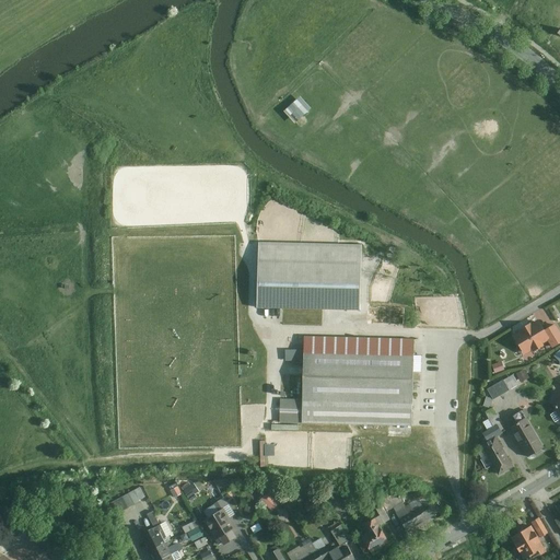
[(43,0),(38,0),(35,7),(49,14),(54,6),(43,0)]
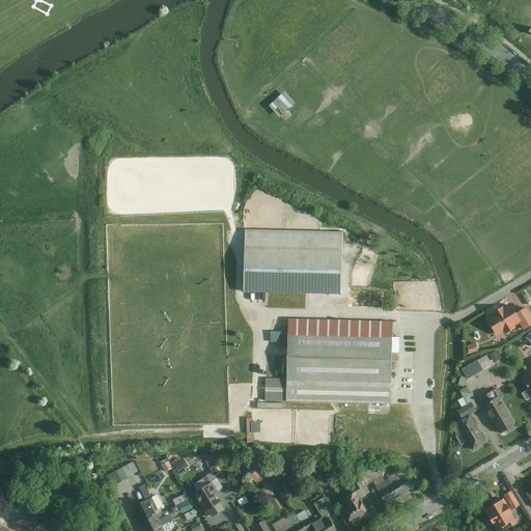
[(285,92),(270,107),(280,118),(296,104),(285,92)]
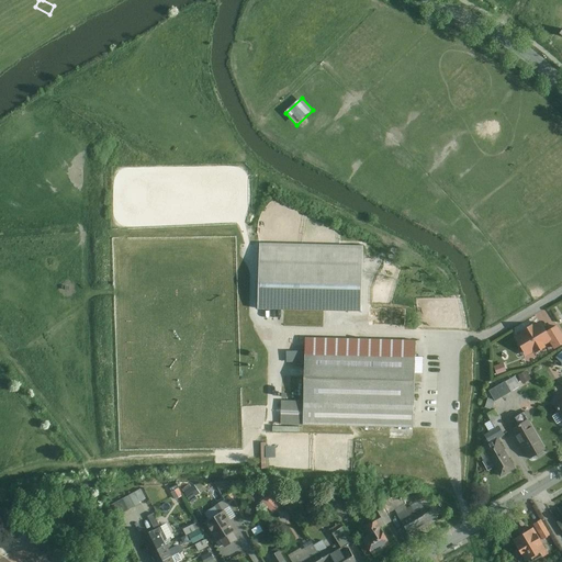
[(363,245),(259,244),(258,307),(362,308),(363,245)]
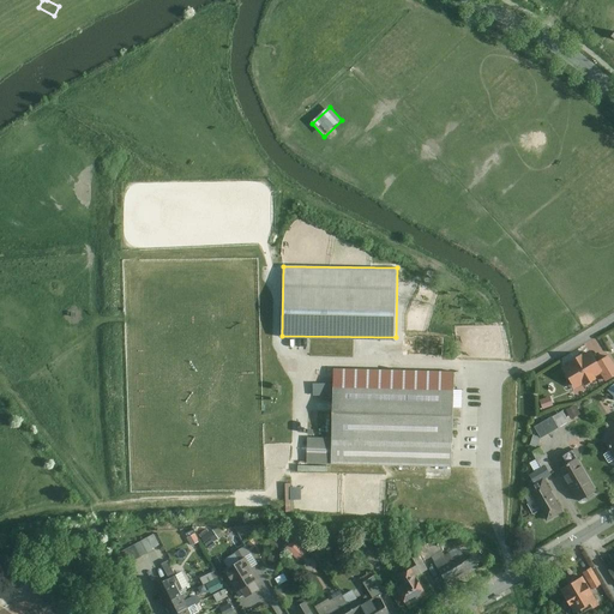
[(590,349),(563,366),(576,387),(601,372),(602,371),(596,361),(590,349)]
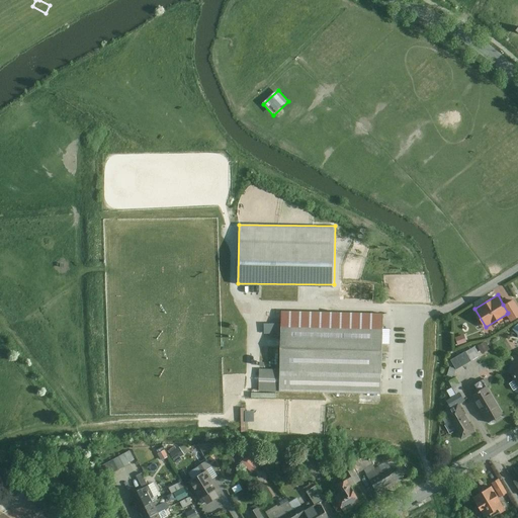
[(517,306),(513,298),(503,305),(508,313),(507,314),(511,321),(517,316),(517,306)]
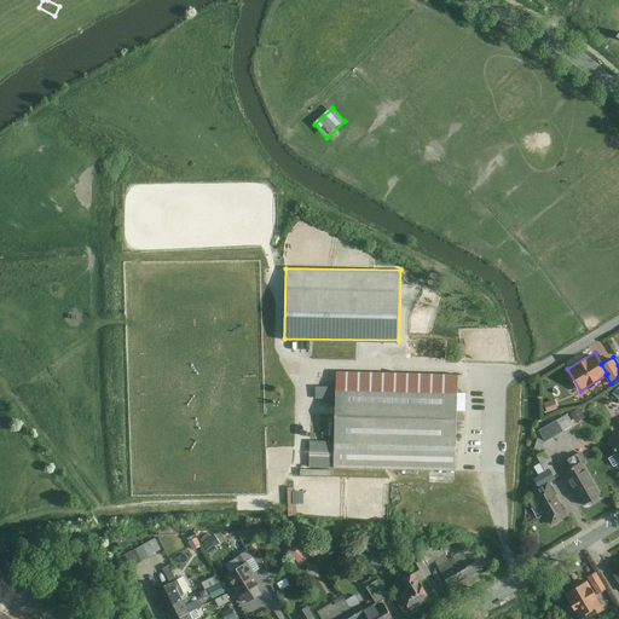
[(457,375),(335,372),(333,468),(456,469),(457,375)]
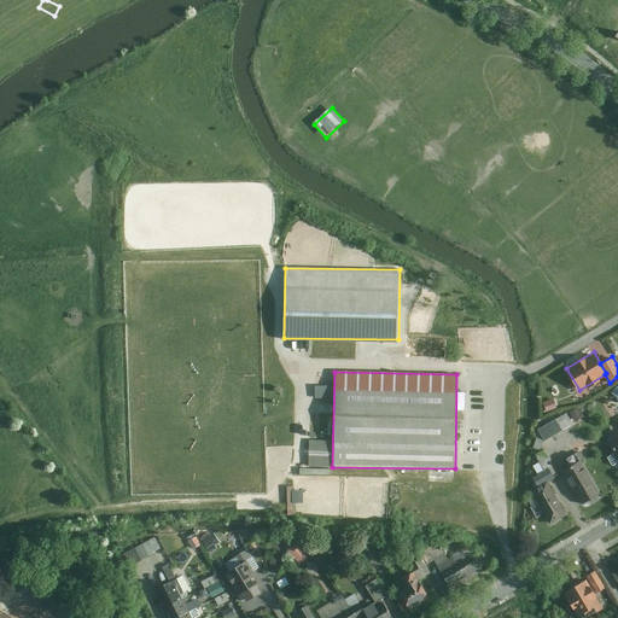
[(554,398),(543,401),(546,410),(557,407),(554,398)]
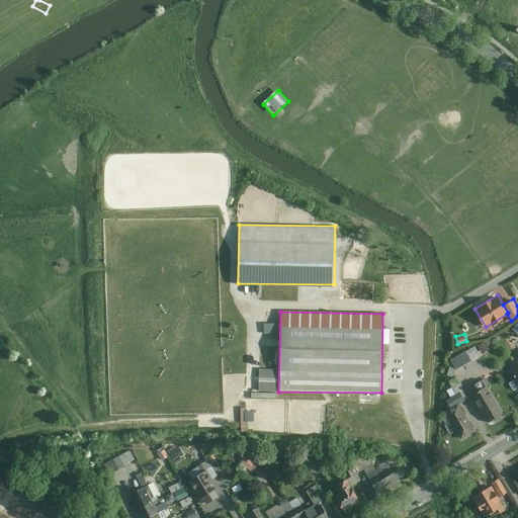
[(485,341),(478,345),(482,353),(490,349),(485,341)]
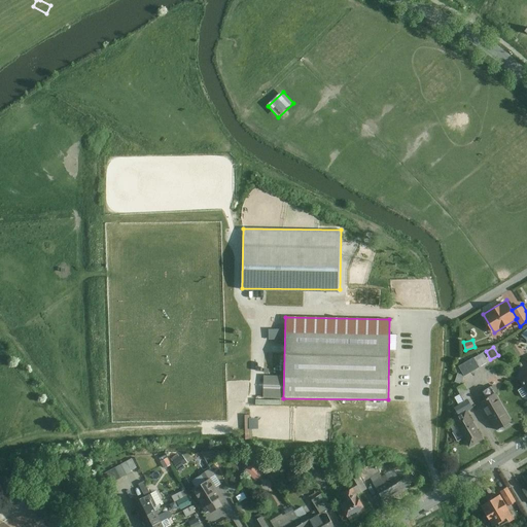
[(483,352),(459,365),(464,375),(488,361),(483,352)]
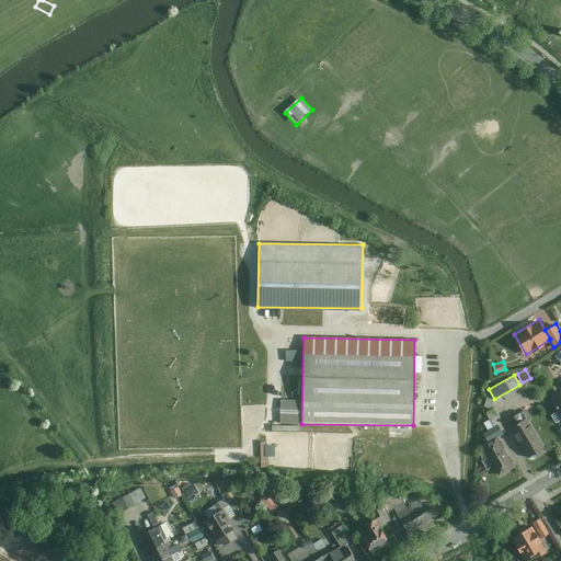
[(483,433),(488,441),(495,436),(496,437),(507,431),(494,408),(485,412),(491,421),(485,424),(489,430),(483,433)]
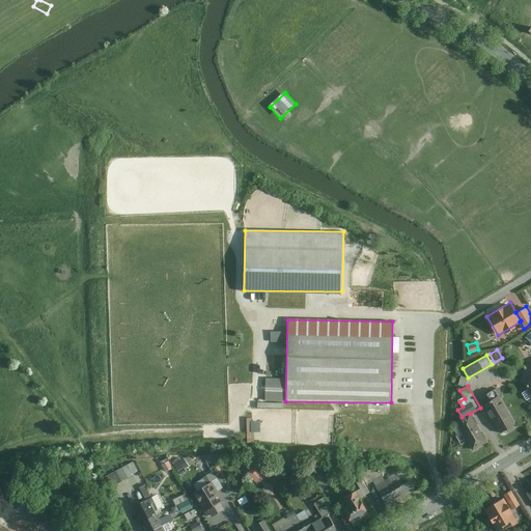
[(516,423),(499,395),(483,404),(500,432),(516,423)]
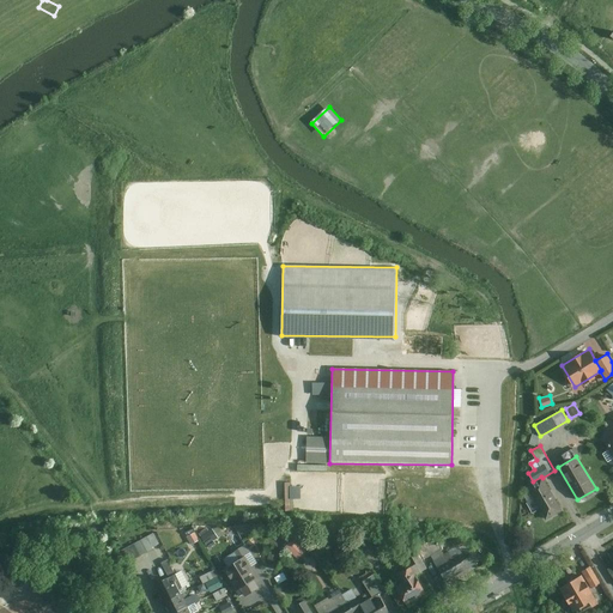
[(542,478),(541,477),(533,481),(526,485),(545,519),(560,510),(542,478)]
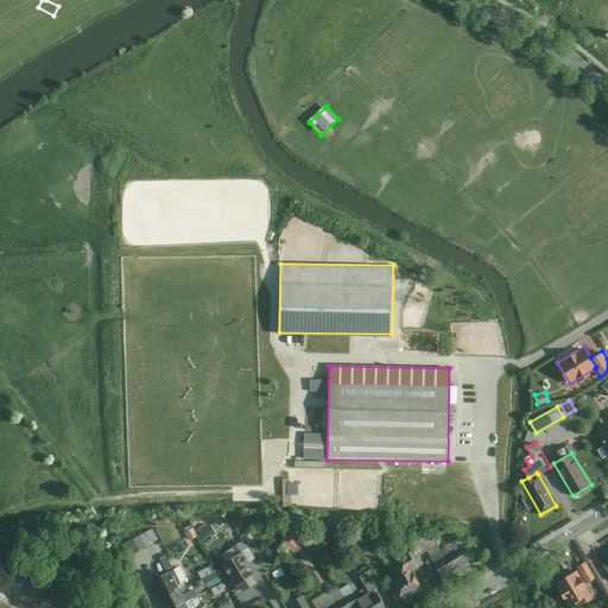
[(211,520),(201,527),(209,540),(221,533),(211,520)]
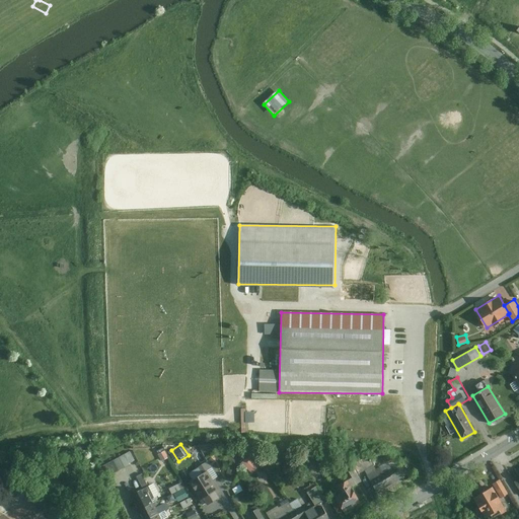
[(163,450),(157,454),(161,461),(167,457),(163,450)]
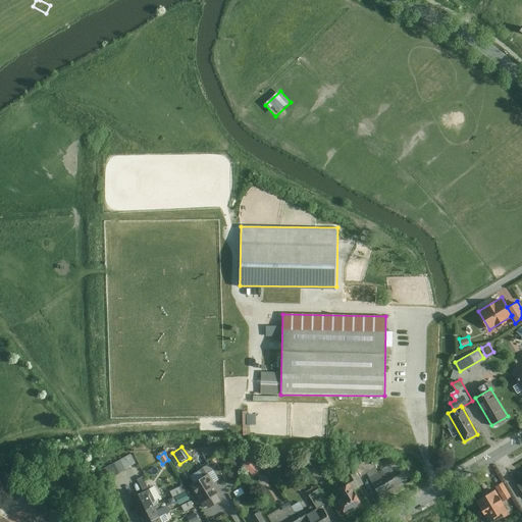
[(128,454),(103,468),(109,478),(134,464),(128,454)]
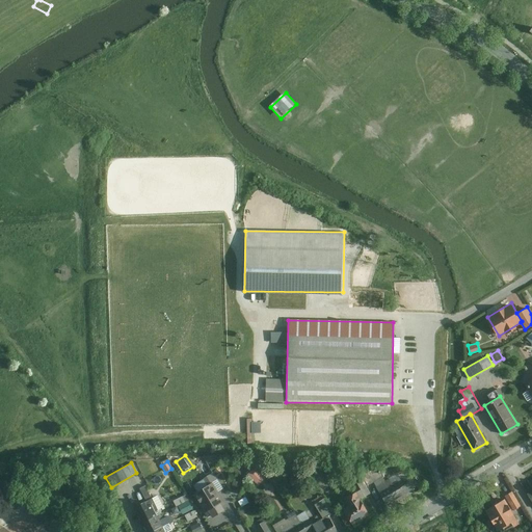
[(336,464),(326,468),(329,476),(339,473),(336,464)]
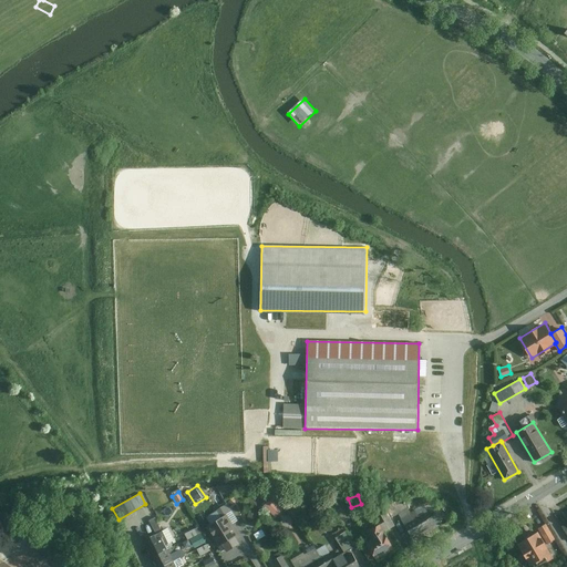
[(270,498),(263,506),(275,517),(282,509),(270,498)]
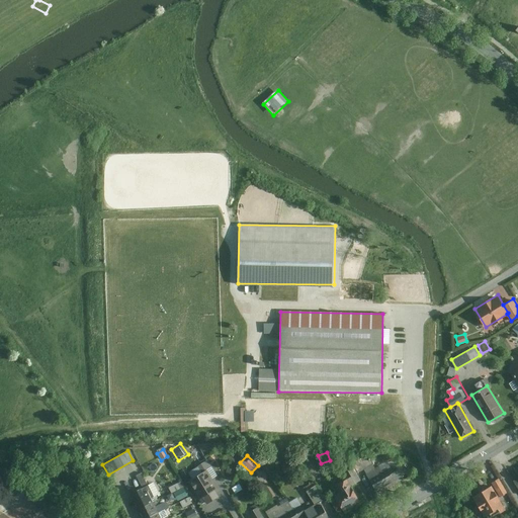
[(352,467),(356,473),(372,464),(370,460),(369,461),(367,459),(365,460),(363,457),(350,464),(352,467)]
